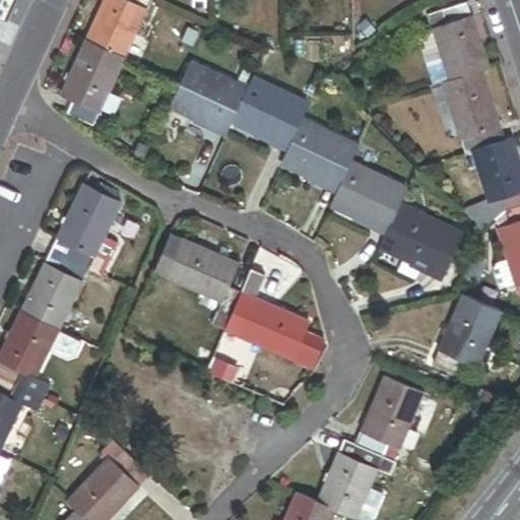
[(149,0),(105,0),(86,41),(125,57),(149,0)]
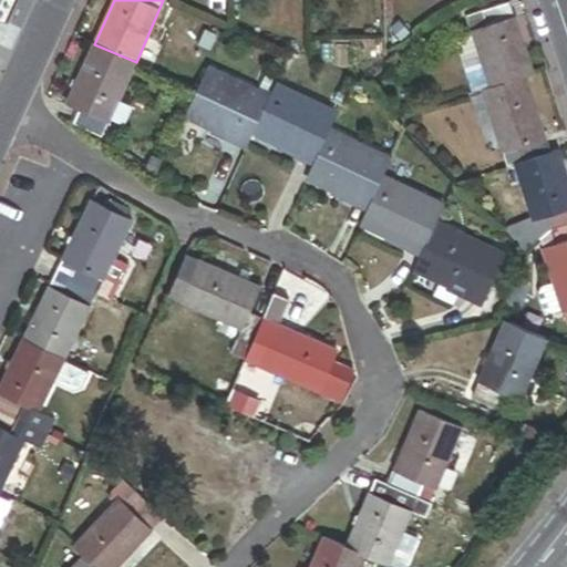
[(526,76),(534,74),(511,2),(466,17),(472,37),(490,89),(526,76)]
